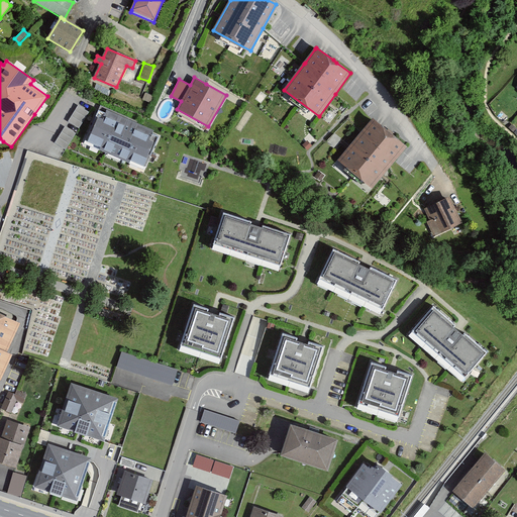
[(89,112),(78,105),(68,122),(79,128),(89,112)]
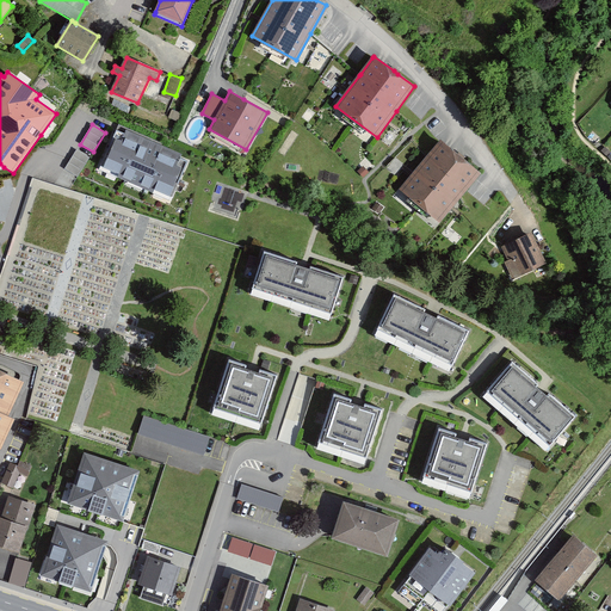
[(187,161),(117,130),(99,170),(117,178),(124,180),(149,191),(152,192),(171,201),(187,161)]
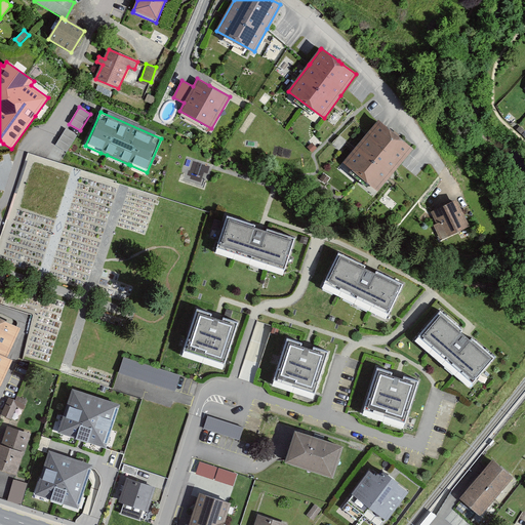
[(354,152),(345,163),(376,191),(412,149),(396,135),(379,122),(379,123),(368,136),(357,149),(355,151),(354,152)]
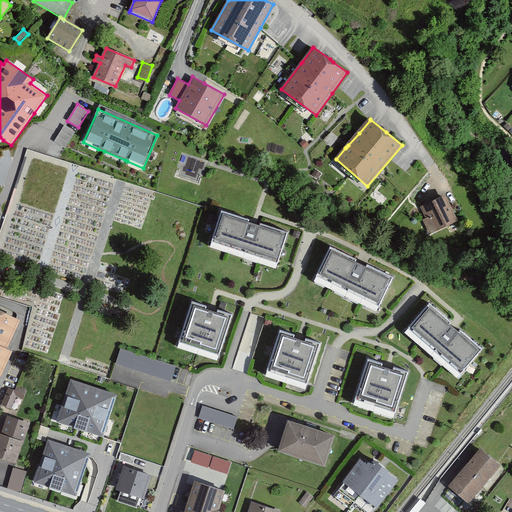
[(511,128),(507,123),(503,127),(509,131),(511,129),(511,128)]
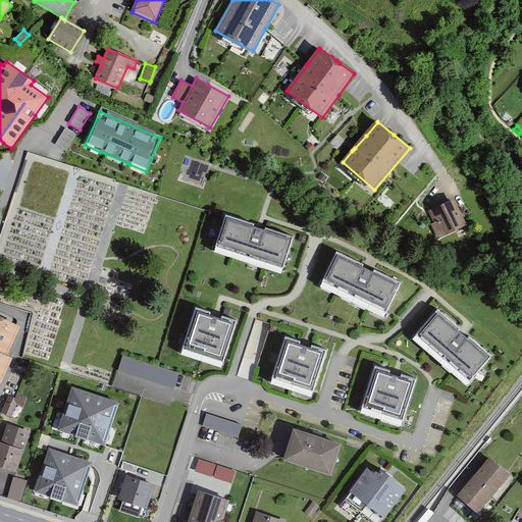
[(75,135),(65,128),(55,144),(65,151),(75,135)]
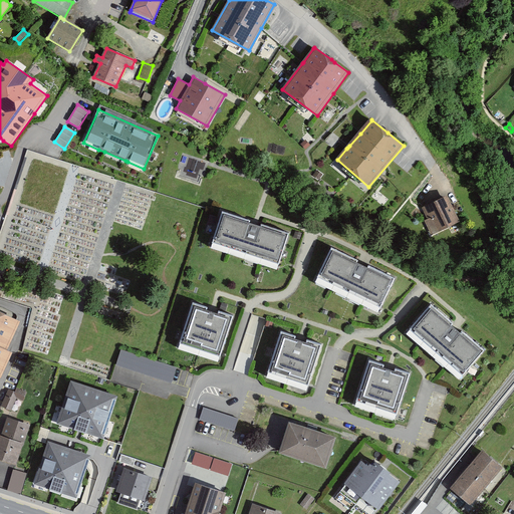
[(301,145),(305,150),(310,145),(305,140),(303,142),(301,145)]
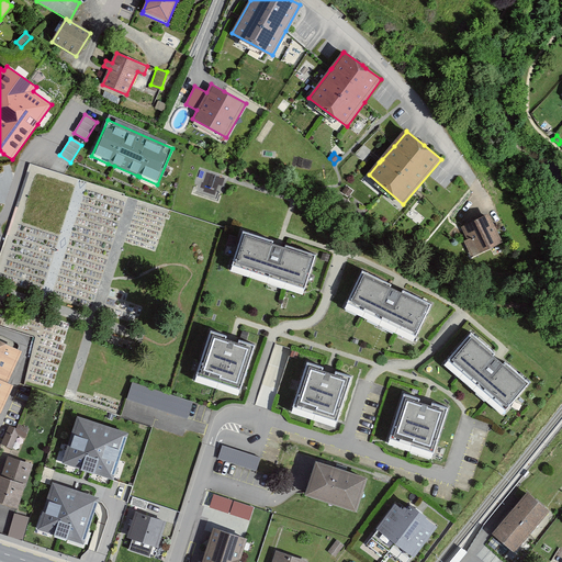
[(353,191),(346,186),(341,192),(349,197),(353,191)]
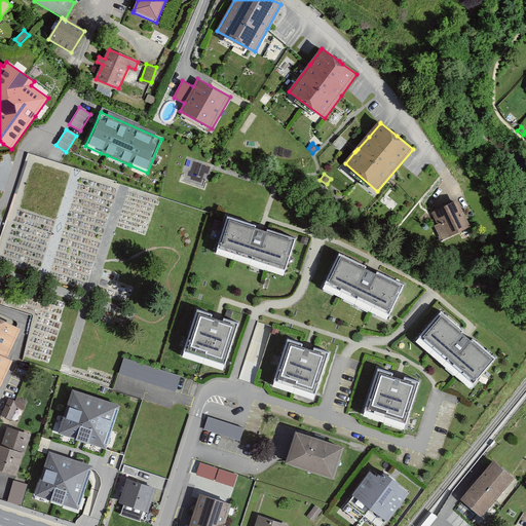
[(435,225),(442,239),(470,226),(457,200),(431,213),(438,224),(435,225)]
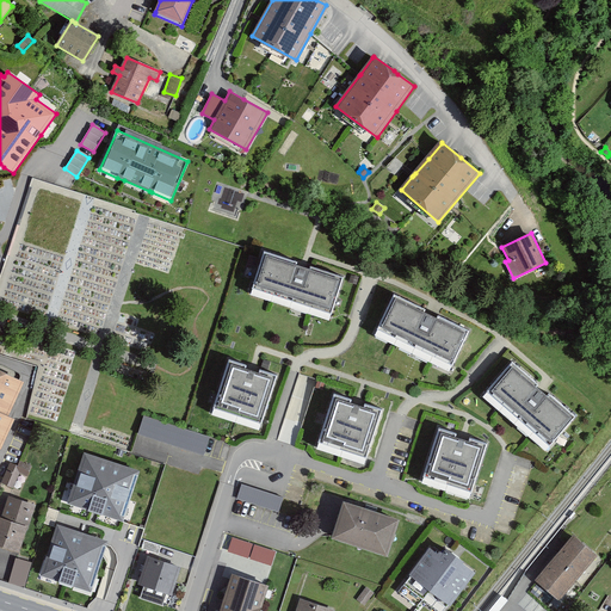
[(265,252),(251,295),(271,302),(291,309),(309,315),(328,321),(329,319),(334,306),(344,277),(313,266),(310,265),(309,270),(303,267),(296,265),(297,263),(265,252)]
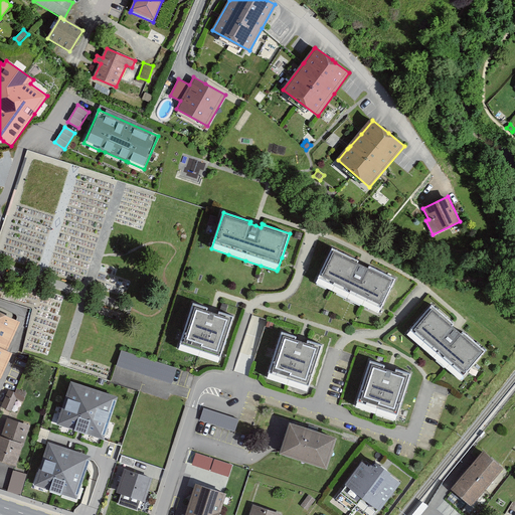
[(303,234),(296,232),(294,238),(301,240),(303,234)]
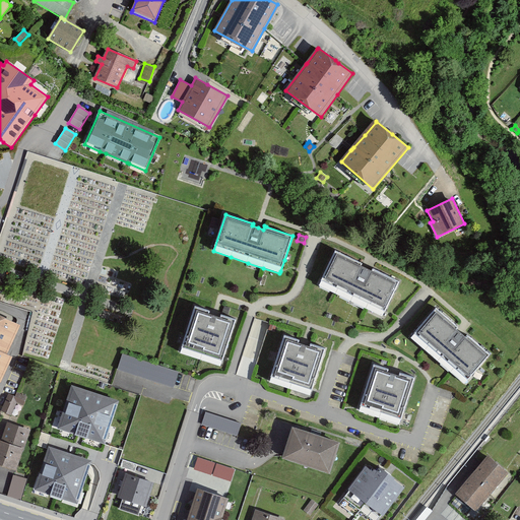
[(335,251),(319,285),(335,294),(366,309),(382,316),(399,281),(373,268),(372,271),(367,268),(362,266),(363,264),(335,251)]
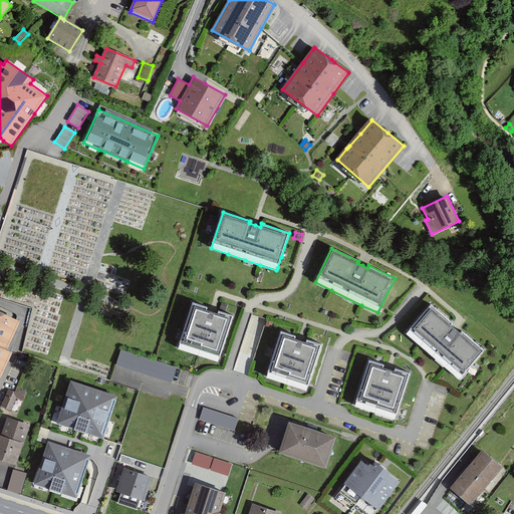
[(207,308),(193,303),(179,348),(198,355),(219,361),(219,359),(234,315),(218,310),(217,314),(212,312),(207,310),(207,308)]
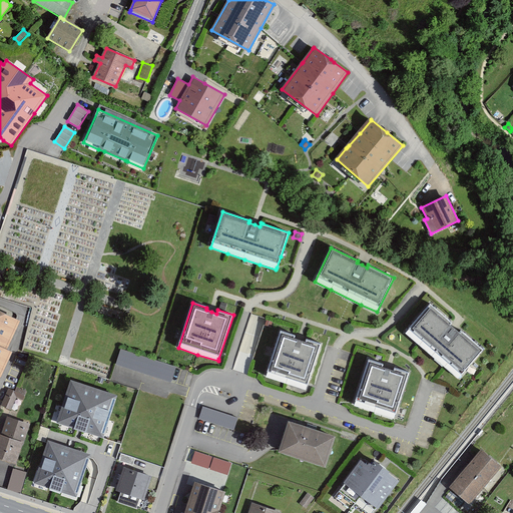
[(430,305),(407,333),(419,344),(446,366),(460,378),(484,351),(455,326),(430,305)]
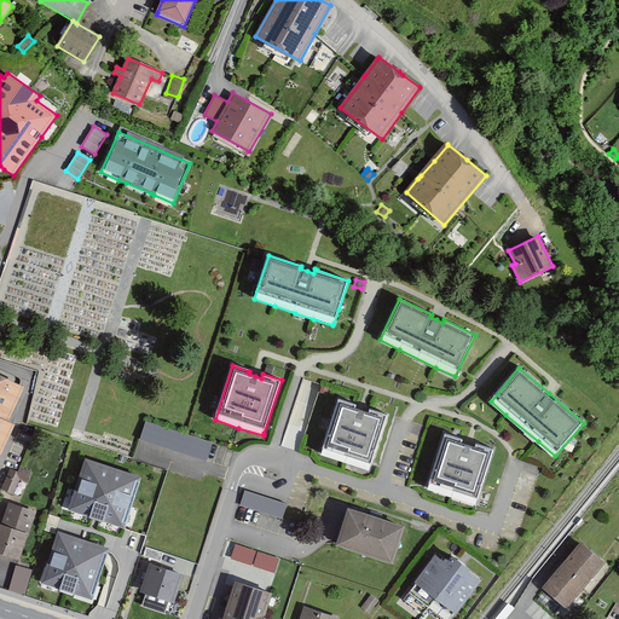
[(0,431),(5,421),(6,417),(19,391),(18,389),(13,387),(0,381),(0,431)]
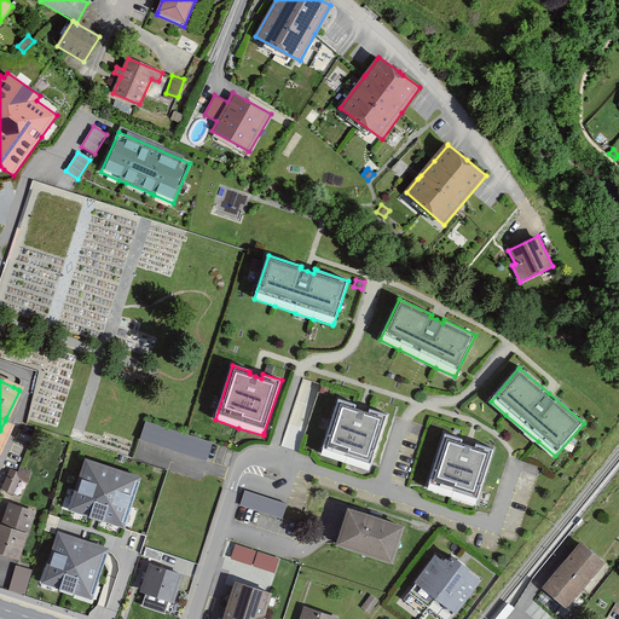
[(339,399),(320,456),(345,463),(369,472),(388,415),(370,409),(368,414),(362,411),(356,409),(357,405),(339,399)]
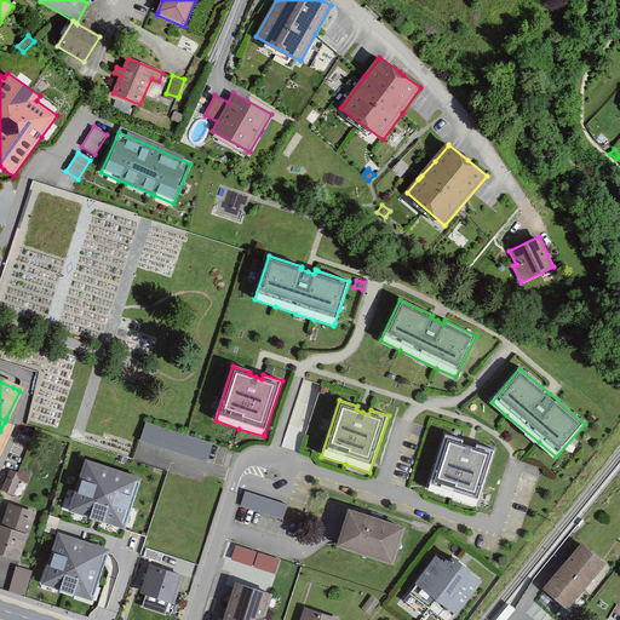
[(188,435),(147,422),(141,441),(207,461),(213,443),(188,435)]
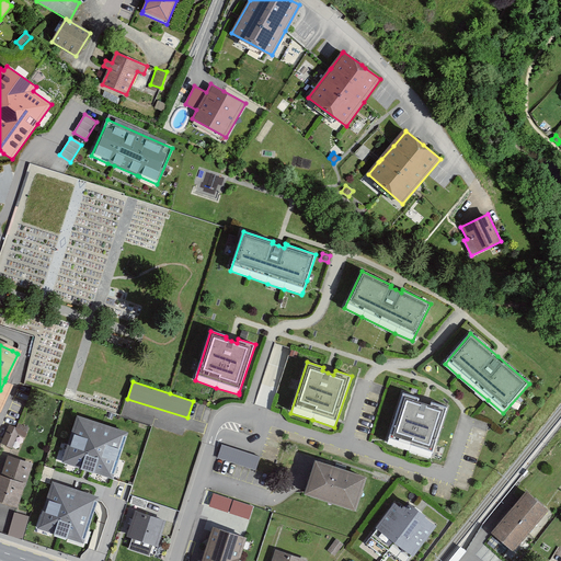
[(403,393),(387,444),(409,450),(431,458),(447,408),(431,402),(430,405),(424,403),(419,402),(420,399),(403,393)]
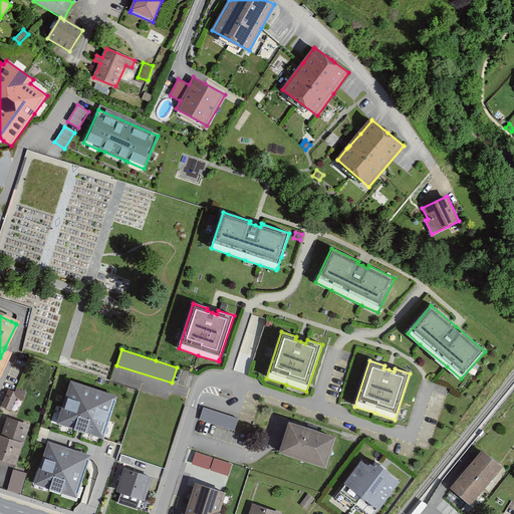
[(63,408),(58,423),(80,430),(102,437),(107,421),(115,398),(93,390),(72,382),(63,408)]
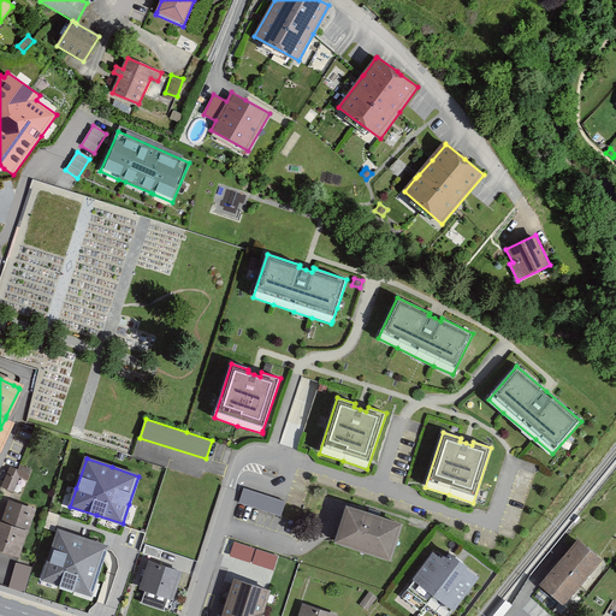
[(18,469),(11,466),(4,483),(1,487),(12,492),(19,477),(27,480),(31,471),(21,466),(18,469)]
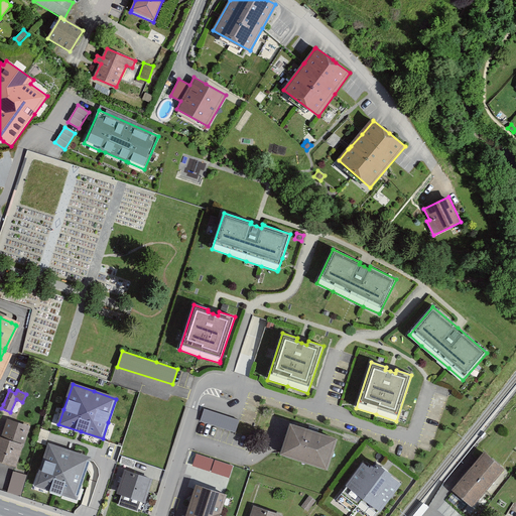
[(226,417),(204,410),(201,422),(236,433),(240,421),(226,417)]
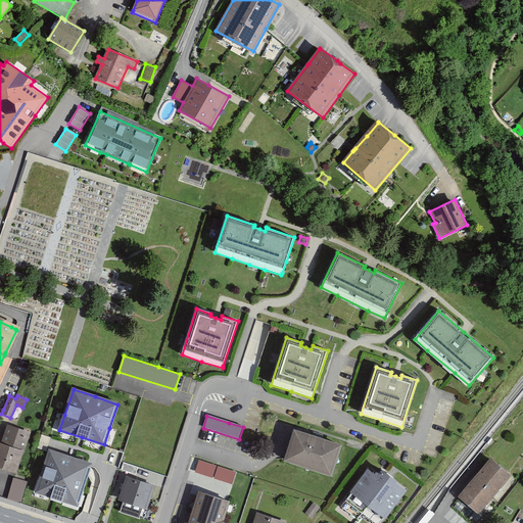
[(0,464),(17,471),(29,434),(8,427),(2,446),(0,445),(0,464)]
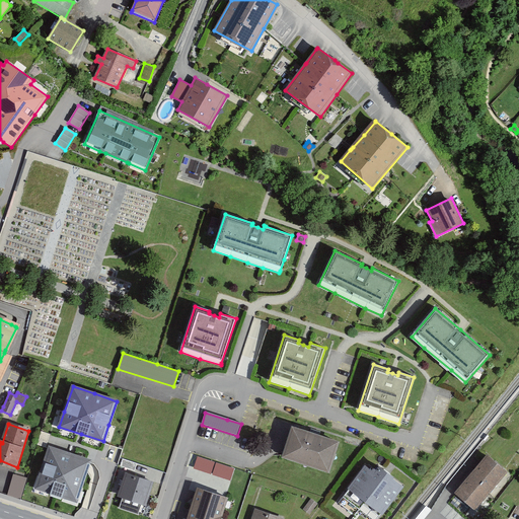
[(315,435),(292,427),(283,455),(282,457),(328,472),(339,442),(320,436),(315,435)]
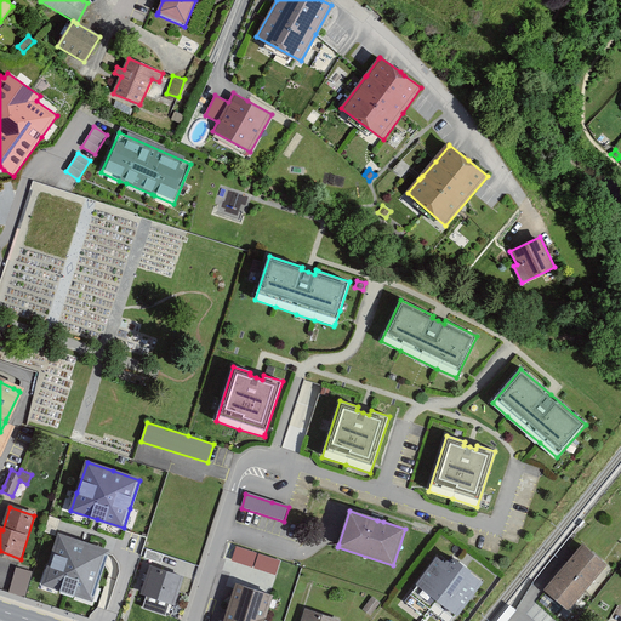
[(85,545),(58,535),(57,536),(47,565),(41,585),(58,591),(61,591),(67,593),(74,596),(75,596),(92,602),(98,584),(104,565),(106,559),(108,554),(108,552),(85,545)]
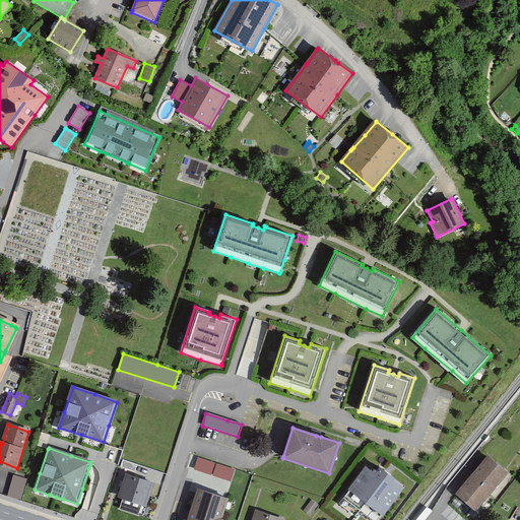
[(506,472),(485,457),(480,463),(456,495),(476,510),(506,472)]
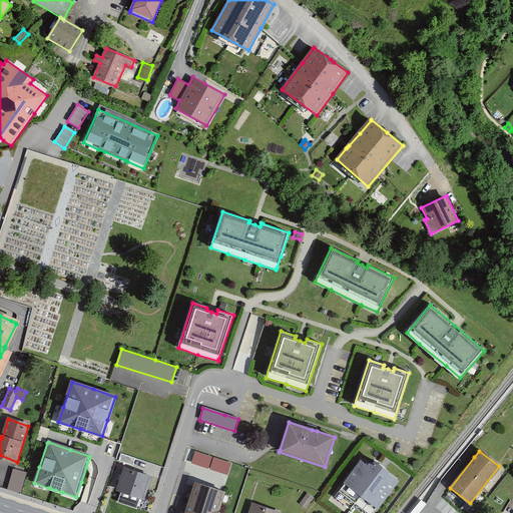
[(211,457),(195,452),(191,463),(208,469),(211,457)]
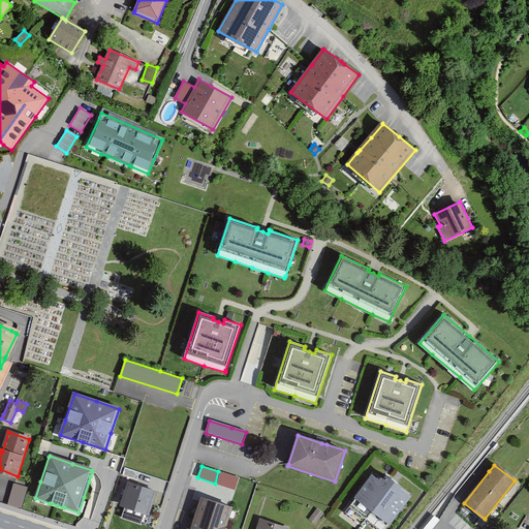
[(139,472),(125,468),(122,475),(136,479),(139,472)]
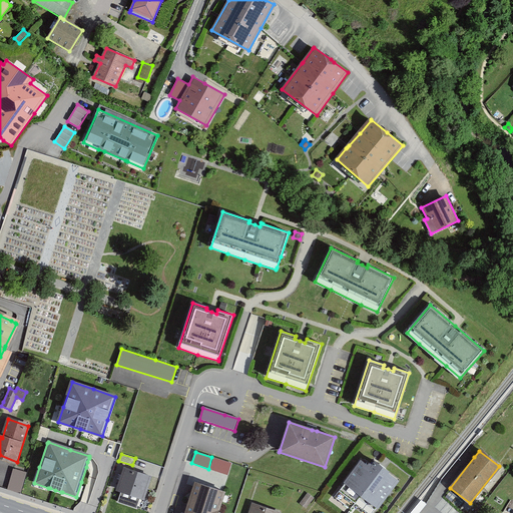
[(231,464),(213,458),(210,469),(227,475),(231,464)]
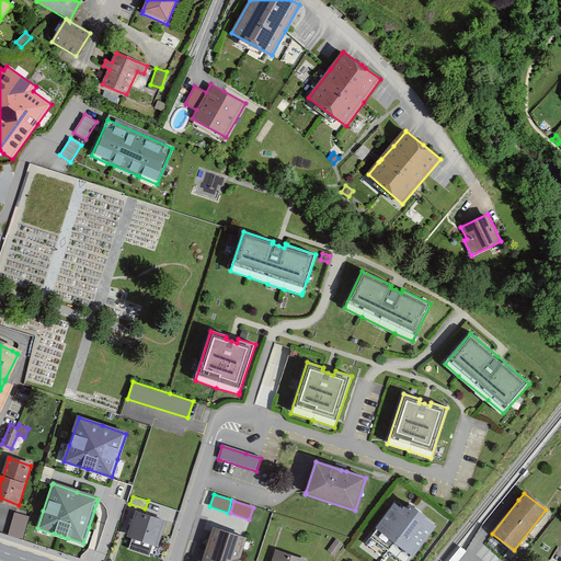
[(419,511),(410,504),(407,508),(404,506),(402,508),(397,504),(365,544),(384,558),(388,552),(399,560),(409,560),(425,541),(428,537),(437,525),(419,511)]
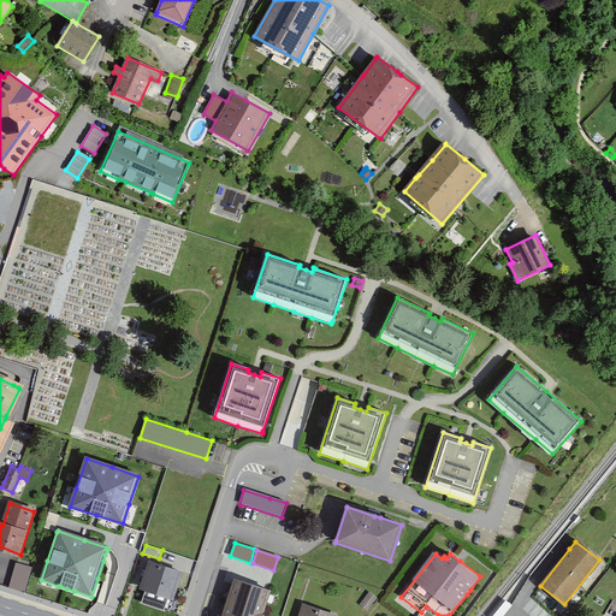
[(183,573),(149,562),(140,590),(146,592),(142,603),(164,610),(169,598),(173,600),(183,573)]
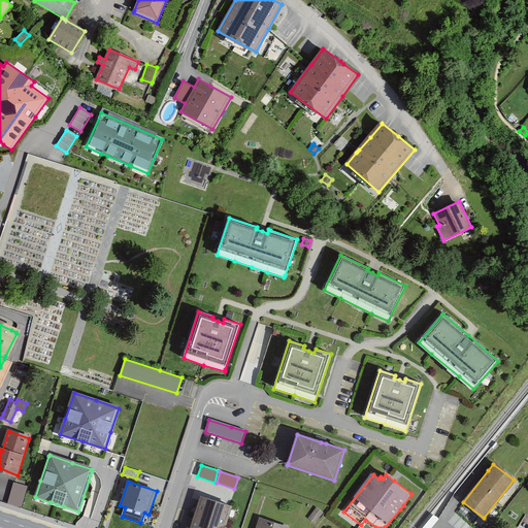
[(27,487),(13,483),(9,497),(7,503),(21,507),(27,487)]
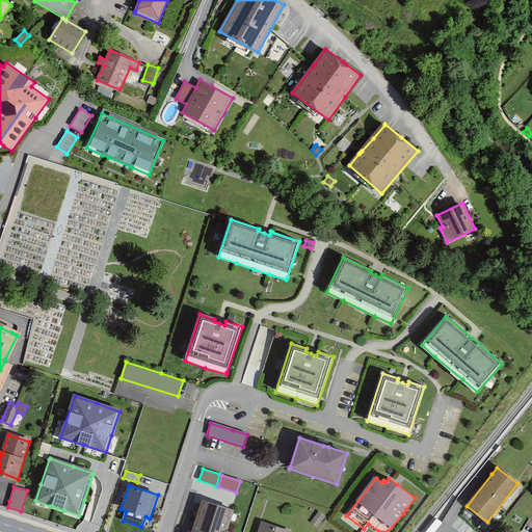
[(209,504),(202,501),(191,531),(225,531),(227,531),(230,521),(233,511),(225,509),(219,507),(217,506),(209,504)]
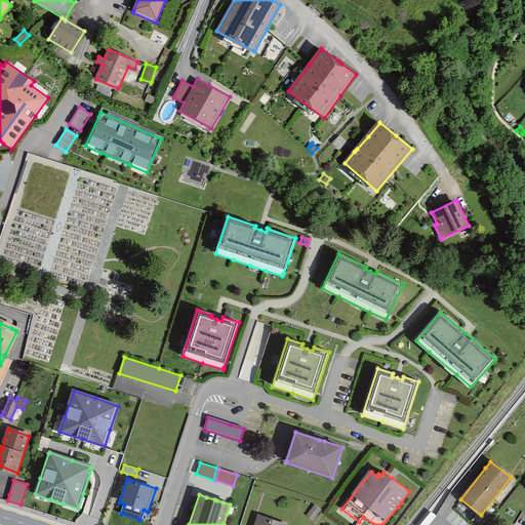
[(321,510),(314,505),(306,516),(313,521),(321,510)]
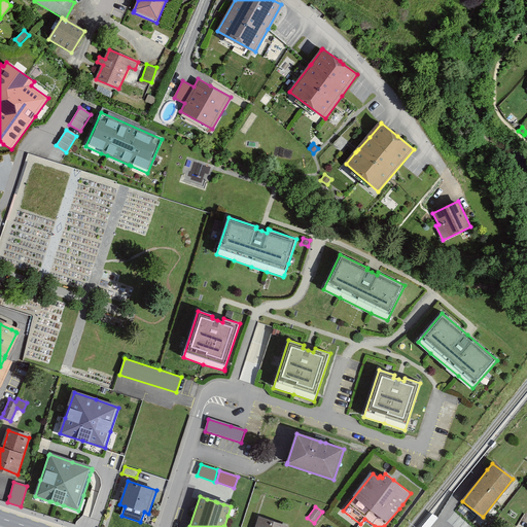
[(287,526),(288,525),(259,517),(255,526),(287,526)]
